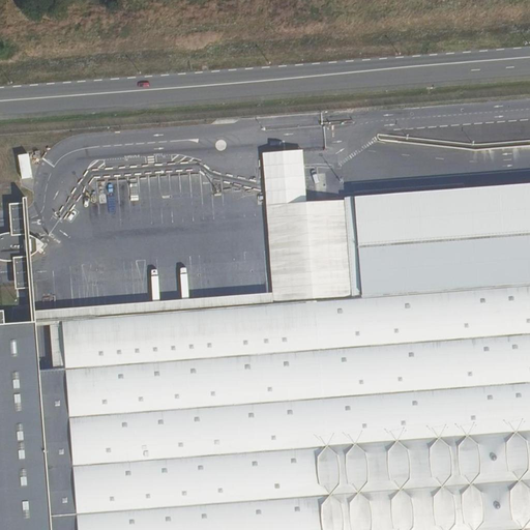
[(303,150),(263,153),(267,205),(307,202),(303,150)]
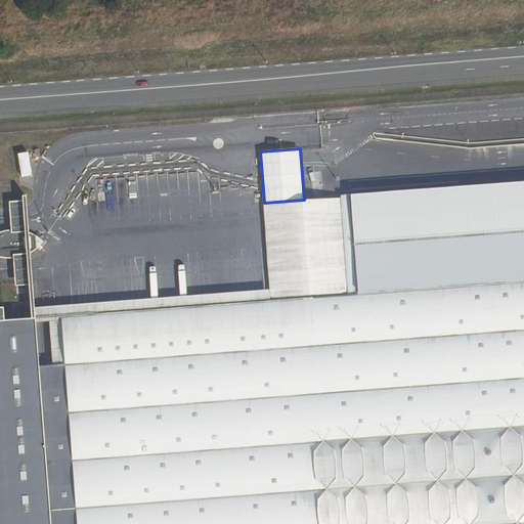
[(523,181),(351,194),(358,295),(523,282),(523,181)]
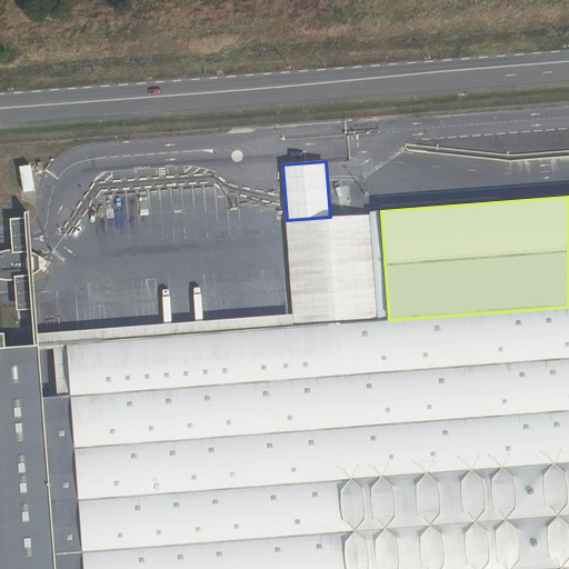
[(389,320),(381,211),(370,211),(370,215),(378,321),(389,320)]
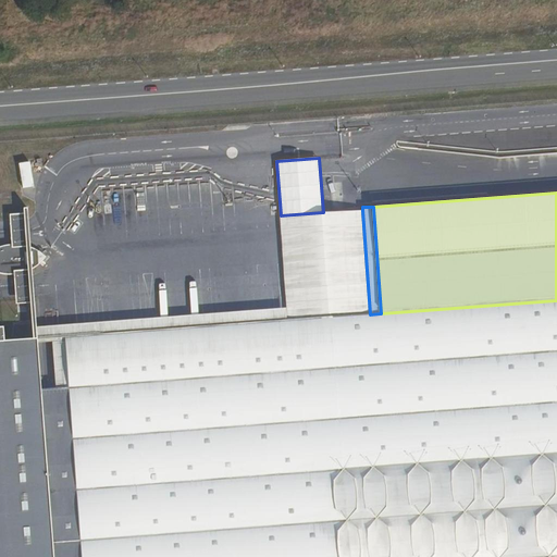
[(323,212),(281,215),(288,321),(370,314),(362,210),(323,212)]
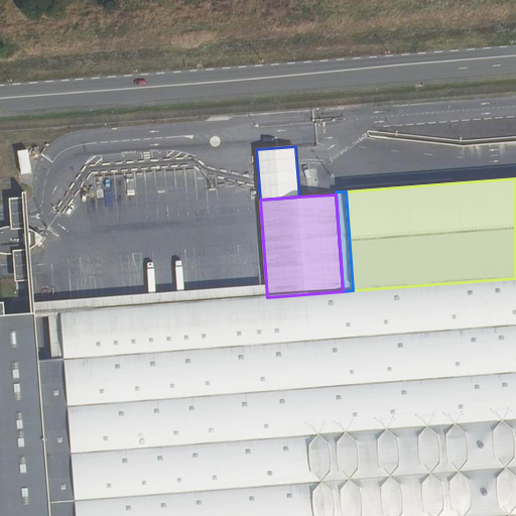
[(23,237),(12,235),(0,239),(0,256),(14,259),(24,255),(34,252),(37,248),(36,243),(33,239),(23,237)]
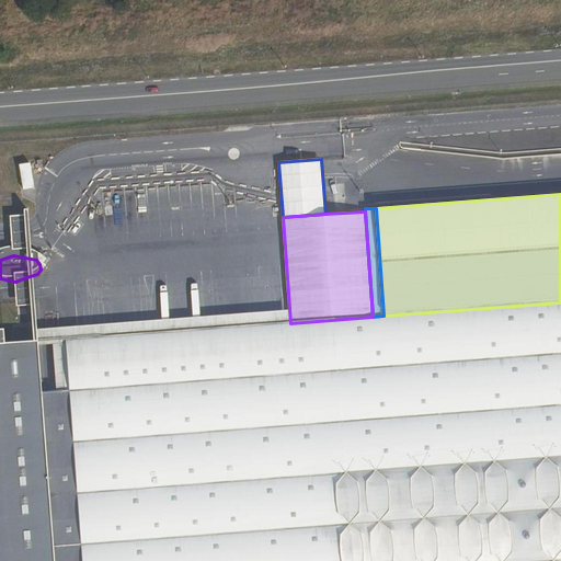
[(65,340),(69,390),(81,560),(560,560),(560,302),(388,316),(384,316),(373,317),(334,320),(290,323),(65,340)]
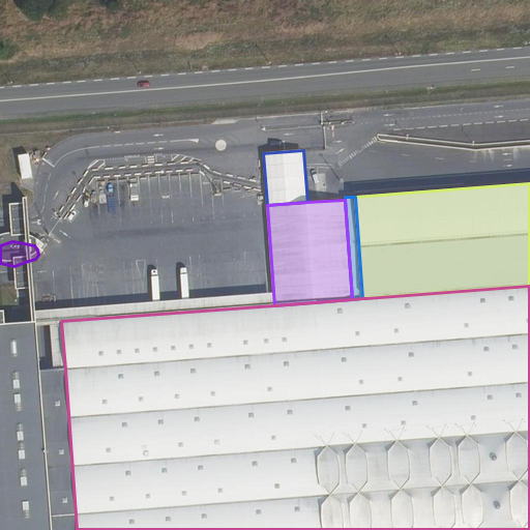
[(0,529),(77,529),(64,369),(41,371),(36,326),(30,326),(8,327),(6,315),(0,315),(0,529)]
